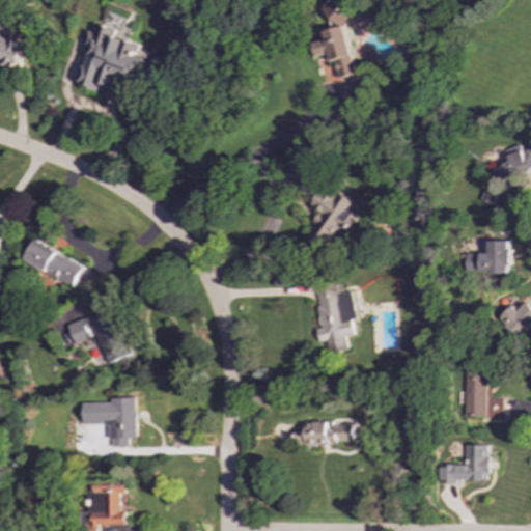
[(357,74),(345,23),(346,23),(341,1),(327,4),(333,29),(325,31),(327,39),(312,43),(315,56),(330,53),(335,79),(357,74)]
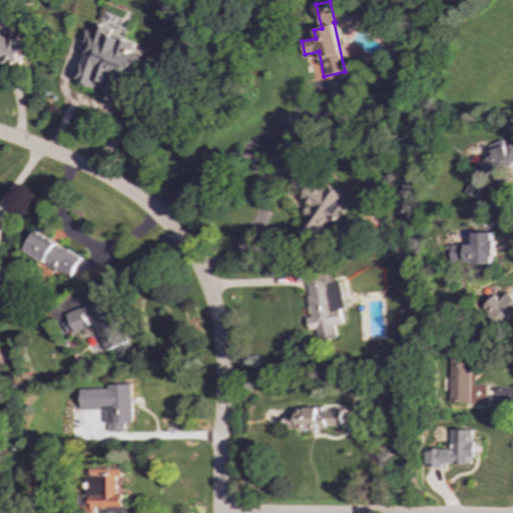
[(0,60),(18,67),(27,42),(11,37),(15,27),(1,22),(4,15),(0,13),(0,60)]
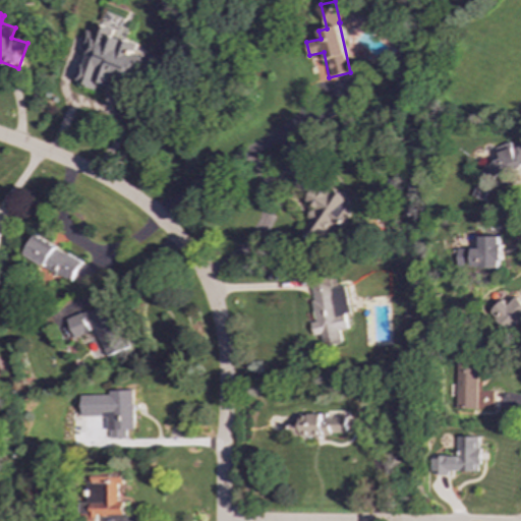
[(484,163),(471,196),(484,201),(500,165),(520,174),(520,171),(520,146),(504,138),(493,166),(484,163)]
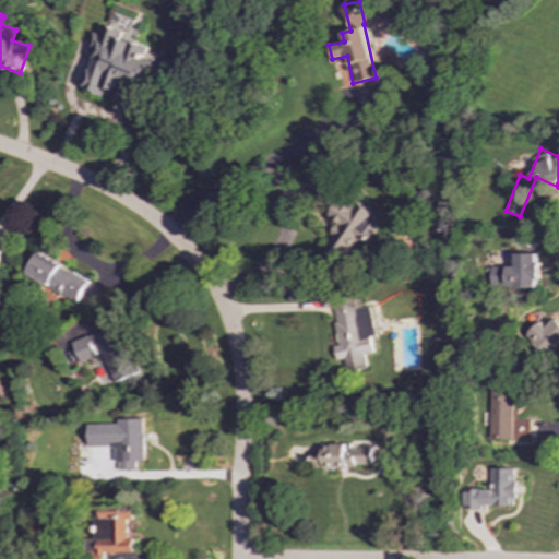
[(363,246),(381,218),(326,183),(313,205),(339,221),(321,248),(342,262),(355,241),(363,246)]
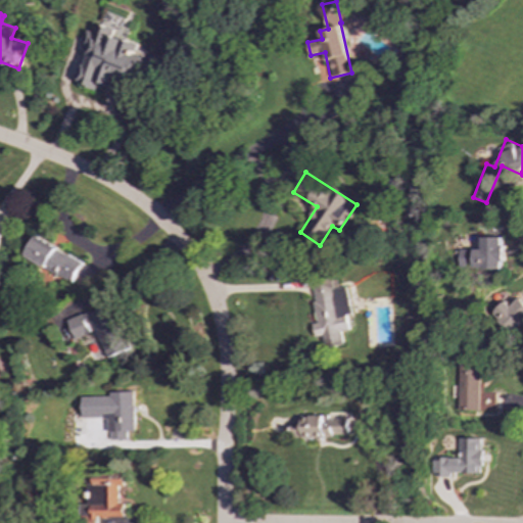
[(72,283),(83,263),(35,236),(24,256),(72,283)]
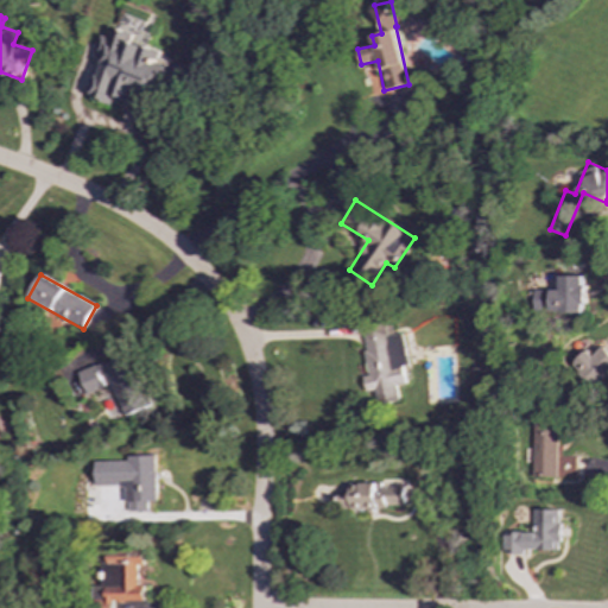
[(534,312),(587,311),(586,276),(559,276),(561,290),(534,291),(534,312)]
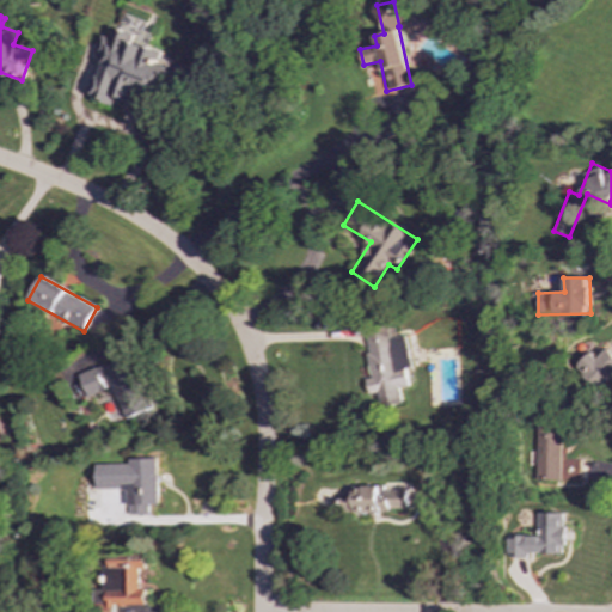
[(401,402),(398,387),(408,386),(405,371),(410,369),(405,335),(395,337),(392,319),(362,324),(371,379),(365,380),(367,393),(375,392),(378,405),(401,402)]
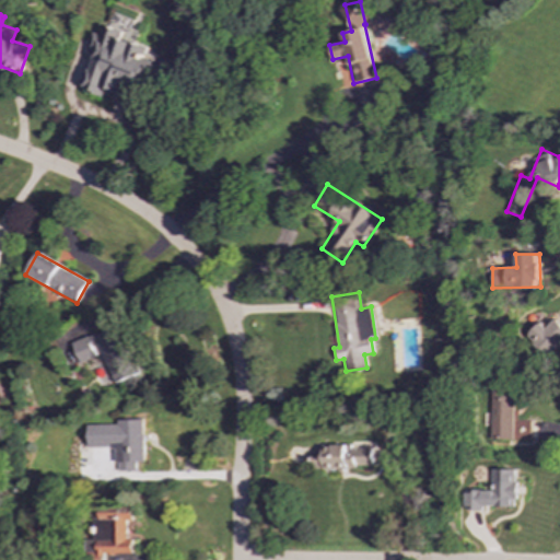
[(547,328),(540,322),(526,335),(547,357),(559,345),(559,323),(557,319),(547,328)]
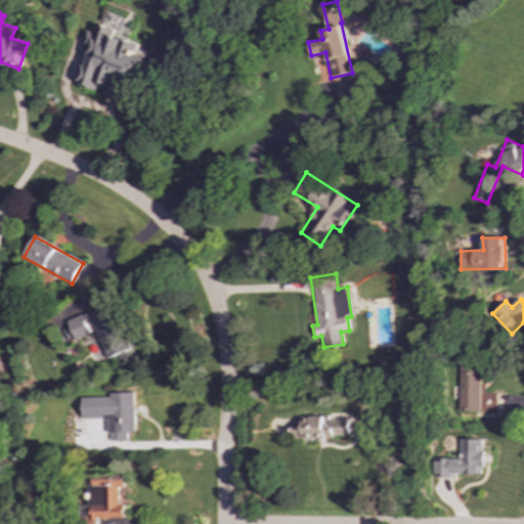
[(105,359),(131,348),(113,303),(68,321),(75,340),(94,332),(105,359)]
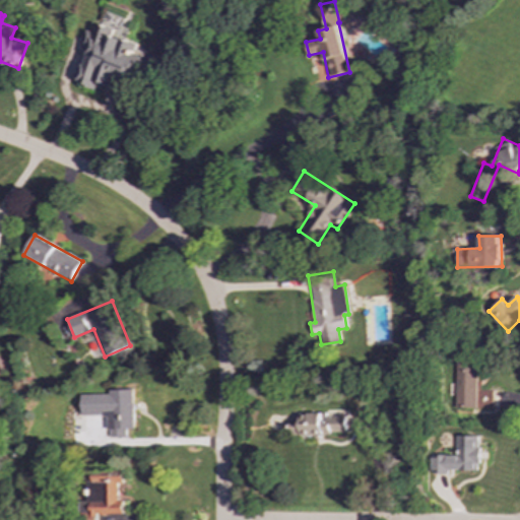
[(455,407),(492,408),(492,391),(478,390),(478,361),(456,360),(455,407)]
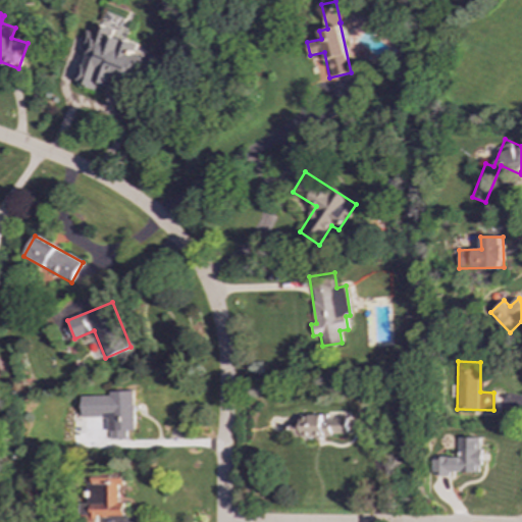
[(84,418),(109,417),(110,439),(127,439),(127,430),(136,430),(135,390),(111,392),(112,396),(83,397),(84,418)]
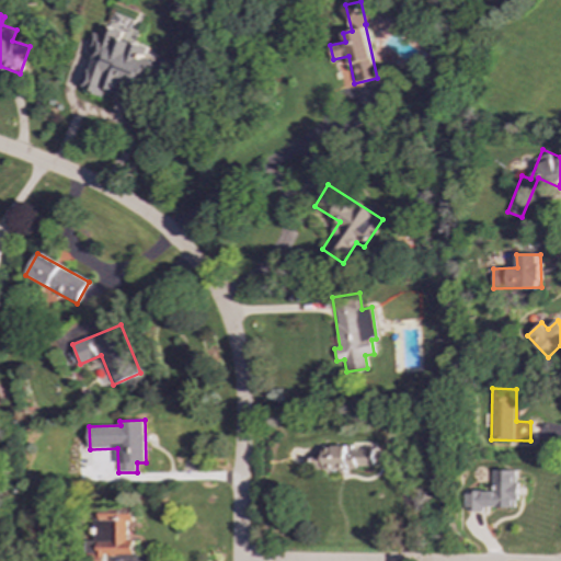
[(374,468),(373,448),(352,449),(352,446),(324,447),(324,454),(312,454),(313,470),(374,468)]
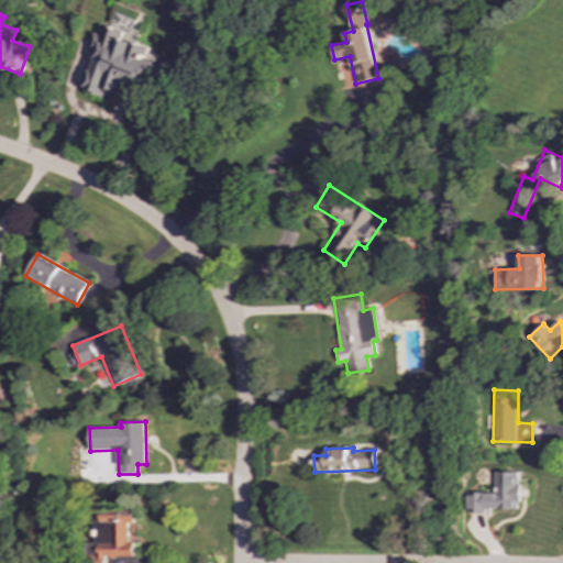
[(521,511),(521,472),(496,472),(496,493),(470,493),(468,510),(521,511)]
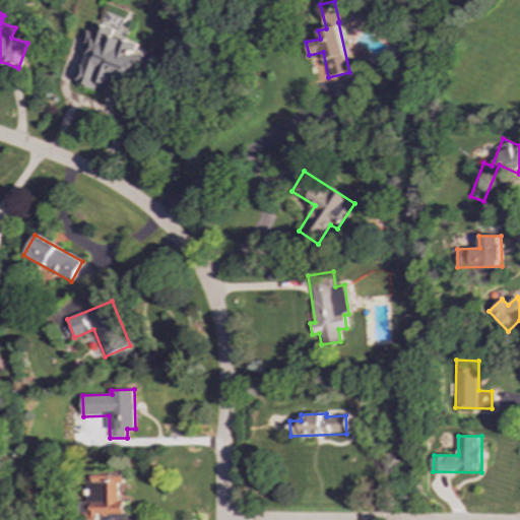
[(124,515),(125,477),(91,476),(91,519),(99,519),(99,514),(124,515)]
